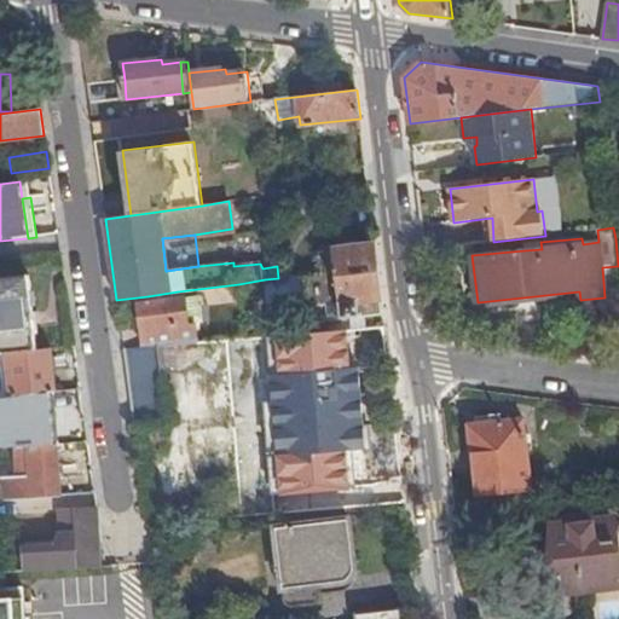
[(341,317),(382,313),(375,243),(320,250),(323,272),(335,270),(341,317)]
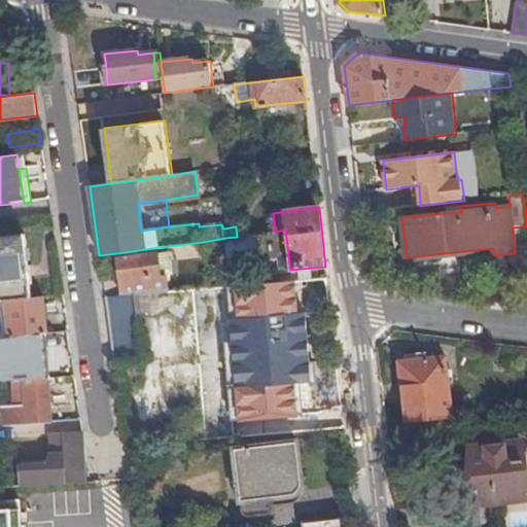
[(279,271),(290,270),(285,230),(275,232),(237,237),(225,238),(229,262),(278,257),(279,271)]
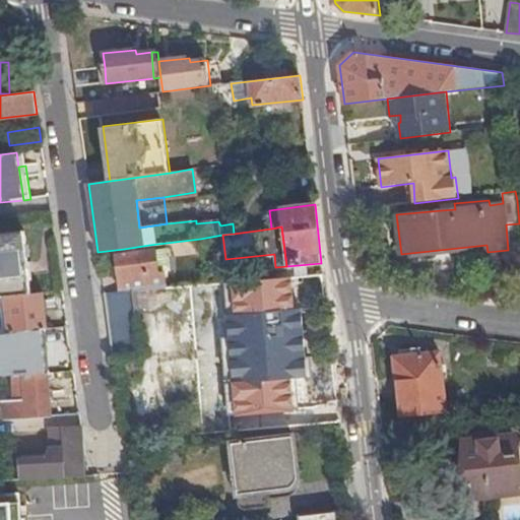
[(0,234),(0,297),(6,296),(31,294),(25,231),(0,234)]
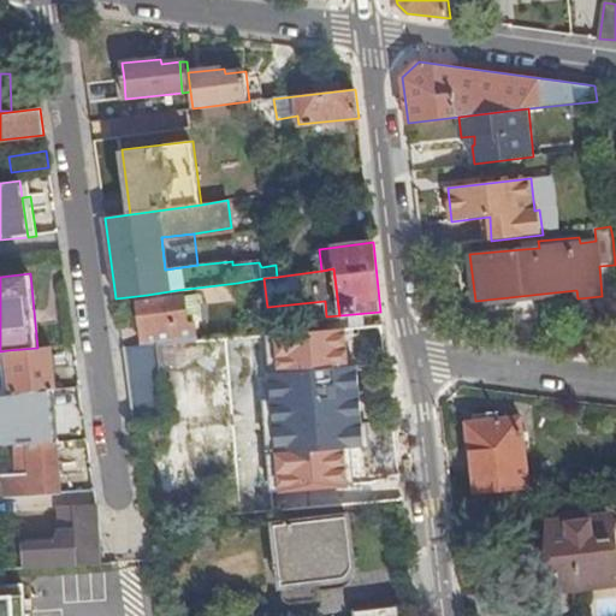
[(142,344),(158,343),(195,339),(194,321),(187,321),(184,296),(177,296),(177,290),(147,295),(147,302),(136,302),(142,344)]
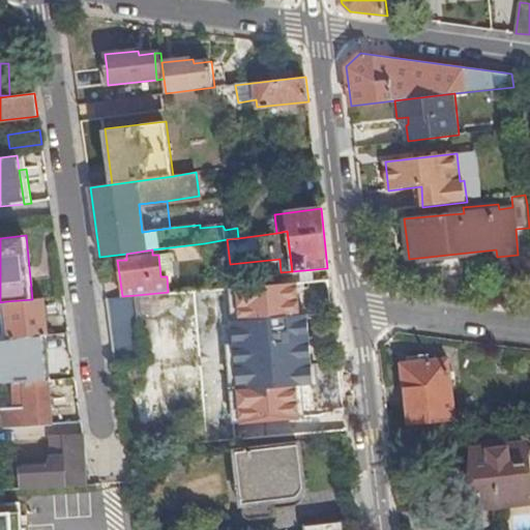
[(106,298),(115,363),(143,359),(136,295),(122,296),(106,298)]
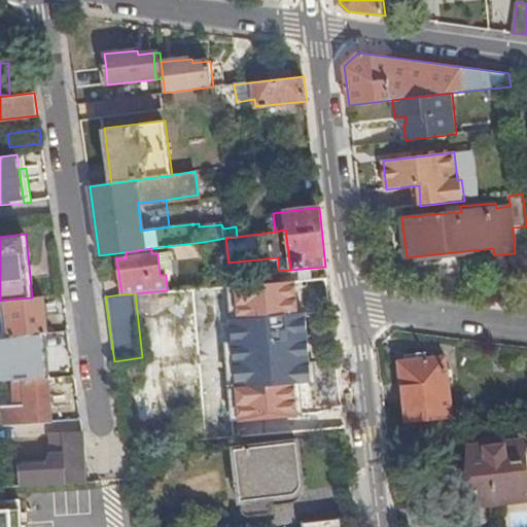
[(0,338),(47,334),(43,296),(32,297),(6,300),(7,308),(0,308),(0,338)]
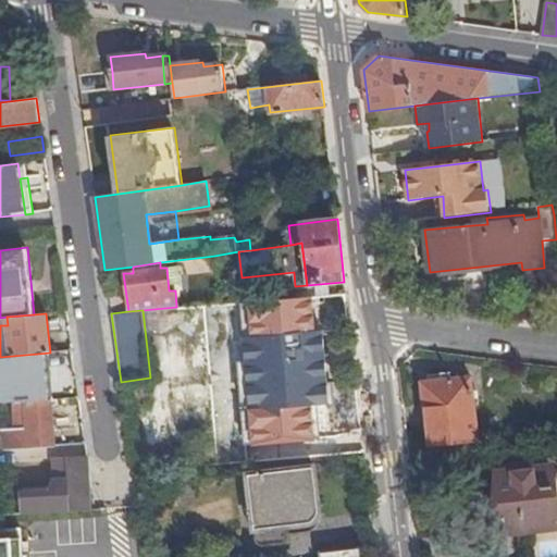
[(208,359),(185,362),(187,386),(184,386),(186,412),(188,412),(189,422),(211,419),(210,409),(237,406),(236,403),(243,403),(242,384),(234,385),(233,380),(230,381),(227,359),(230,358),(227,337),(206,341),(208,359)]
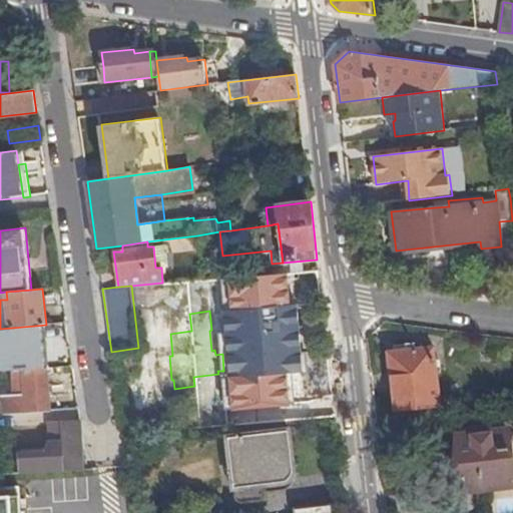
[(0,329),(0,350),(23,348),(23,350),(44,348),(44,344),(51,343),(50,324),(46,325),(0,329)]
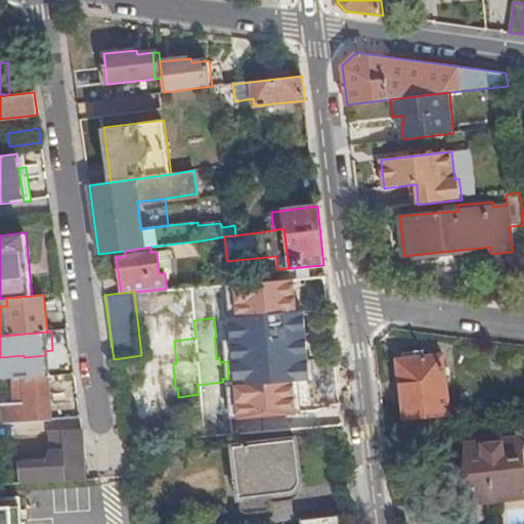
[(444,356),(398,361),(404,420),(450,415),(444,356)]
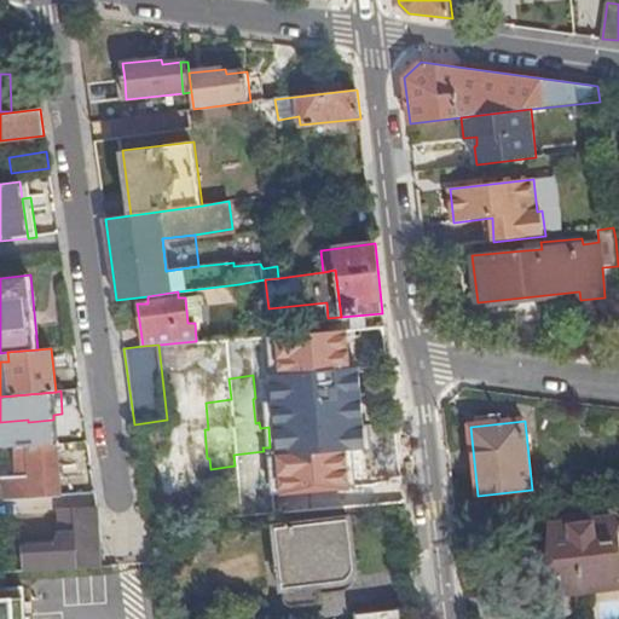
[(4,478),(5,498),(59,495),(56,444),(30,445),(32,468),(25,468),(25,475),(4,478)]
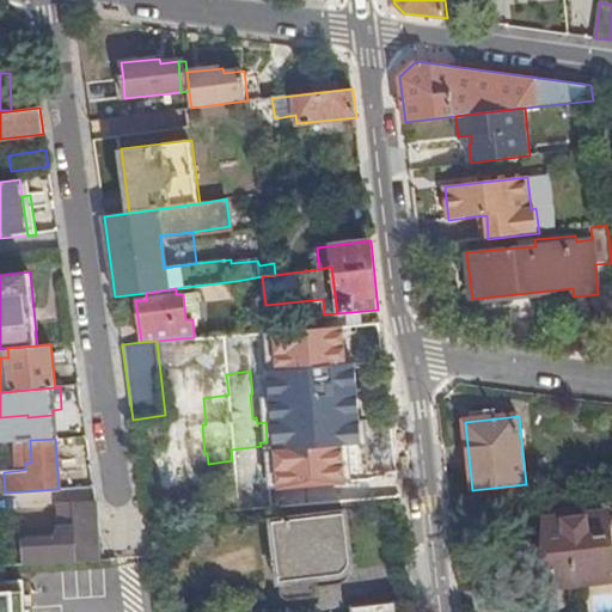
[(0,499),(0,514),(28,513),(26,499),(0,499)]
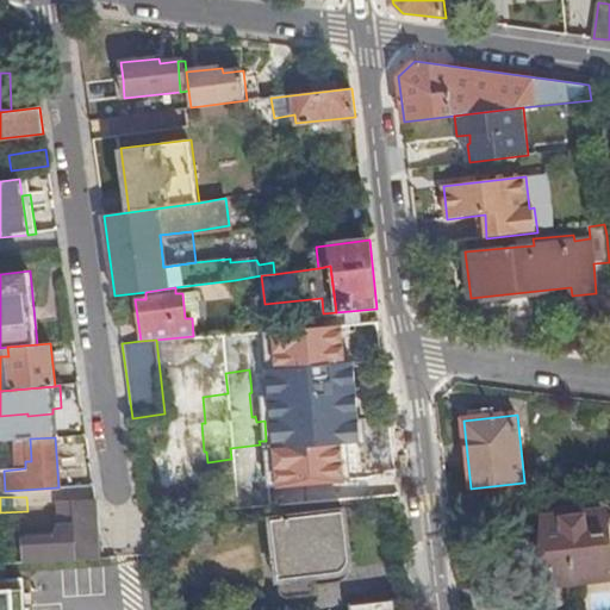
[(24,540),(25,562),(99,558),(95,500),(74,502),(74,526),(60,526),(61,537),(24,540)]
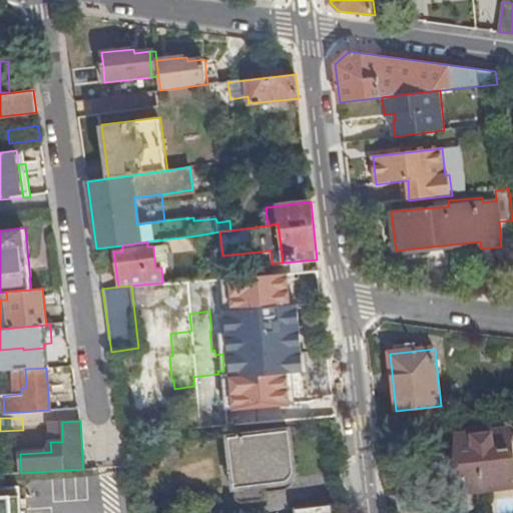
[(285,450),(292,449),(290,430),(229,438),(237,502),(260,500),(265,498),(268,495),(266,484),(288,482),(287,472),(285,450)]
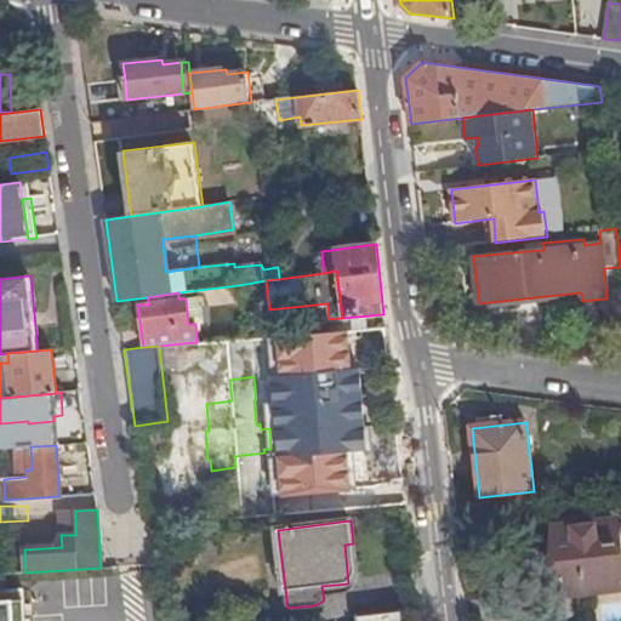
[(620,562),(616,524),(553,530),(560,596),(620,587),(620,562)]
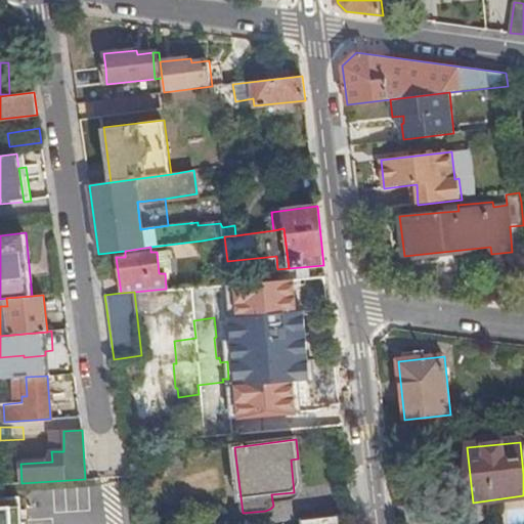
[(301,481),(298,459),(291,460),(293,482),(301,481)]
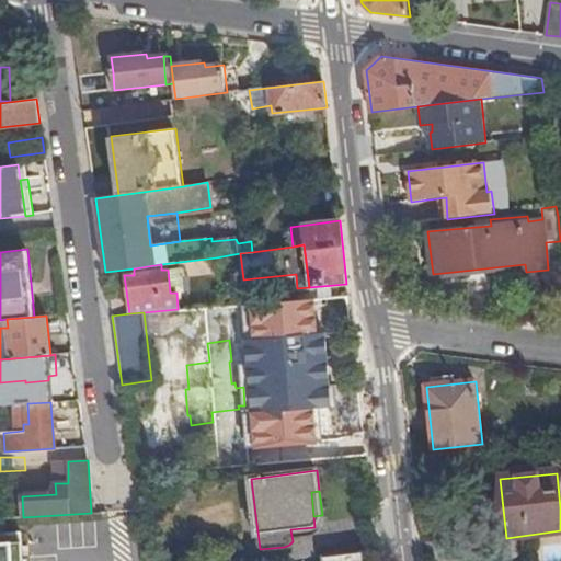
[(0,544),(21,542),(20,530),(0,531),(0,544)]
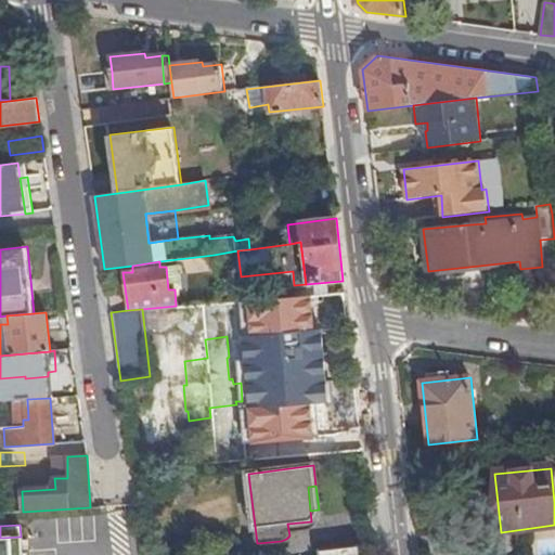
[(21,540),(21,537),(0,538),(0,554),(21,554),(21,546),(12,547),(11,540),(21,540)]
